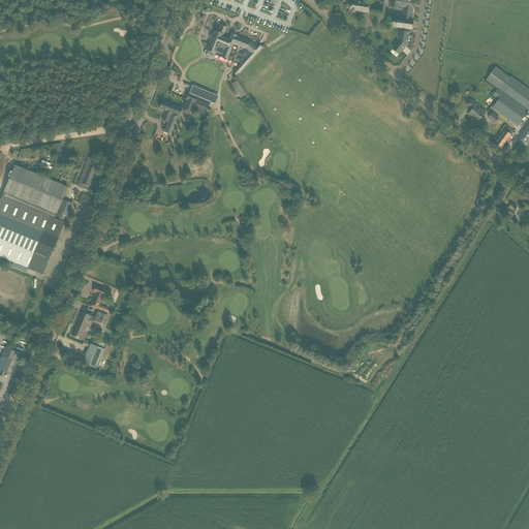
[(351,0),(351,4),(350,9),(351,9),(350,11),(355,12),(356,10),(369,12),(370,7),(370,3),(366,2),(366,1),(365,0),(360,0),(360,1),(354,0),(353,0),(351,0)]
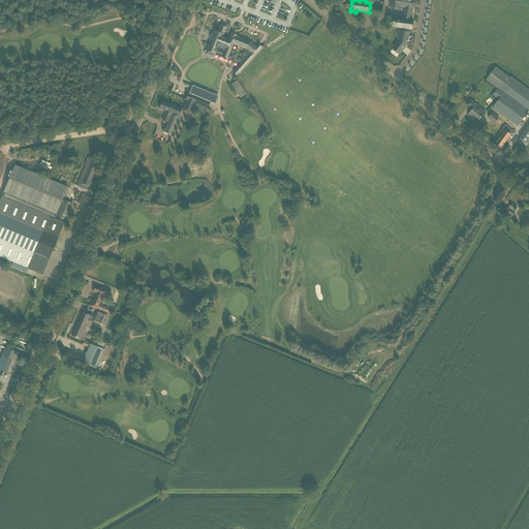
[(391,0),(391,1),(390,5),(400,7),(405,7),(405,11),(411,12),(412,8),(414,9),(415,0),(391,0)]
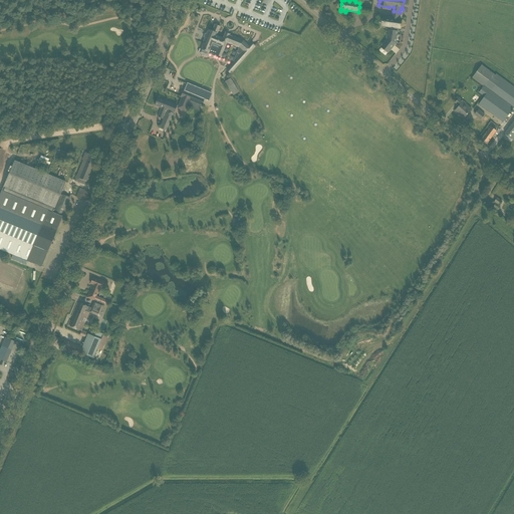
[(388,39),(382,45),(390,51),(396,43),(398,31),(396,30),(397,28),(400,29),(402,19),(399,18),(400,15),(393,14),(393,17),(386,16),(383,26),(391,27),(391,30),(389,39),(388,39)]
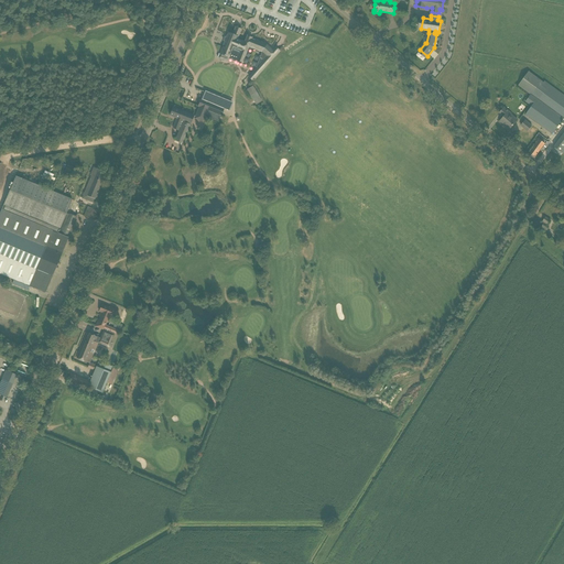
[(220,53),(218,57),(227,62),(229,56),(238,60),(237,61),(241,63),(246,53),(248,46),(262,52),(258,62),(256,67),(248,77),(251,80),(279,50),(275,46),(272,50),(267,44),(255,40),(251,39),(247,36),(246,39),(245,42),(237,39),(238,36),(238,35),(241,30),(236,28),(232,33),(234,33),(234,34),(228,32),(220,53)]
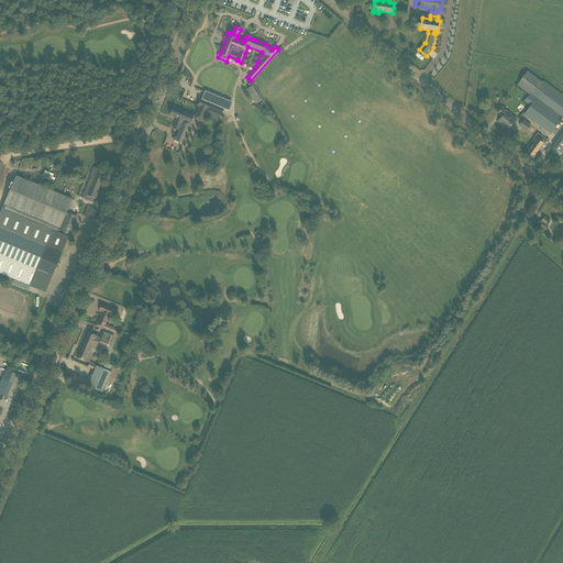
[(562,117),(562,95),(544,80),(543,83),(541,80),(528,72),(517,85),(530,95),(538,100),(560,117),(556,121),(532,103),(525,114),(551,133),(562,117)]
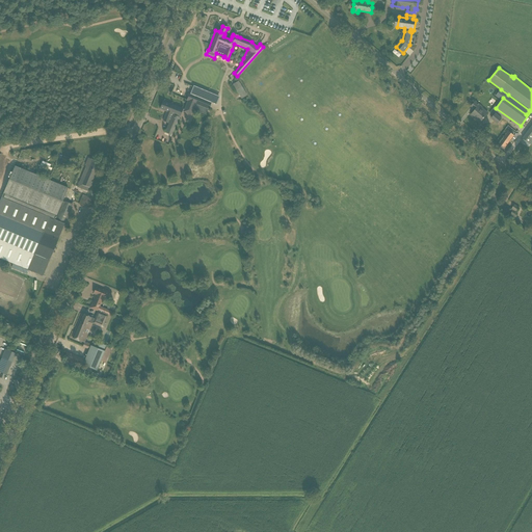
[(233,84),(238,94),(241,99),(244,97),(247,95),(238,81),(233,84)]
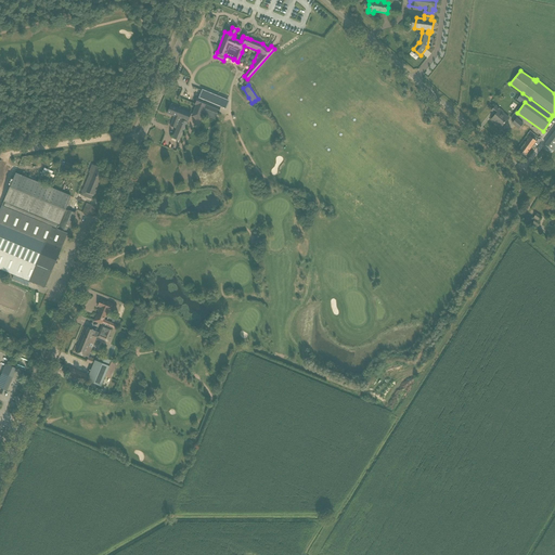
[(196,104),(193,112),(201,114),(204,107),(218,113),(221,105),(197,97),(195,104),(196,104)]
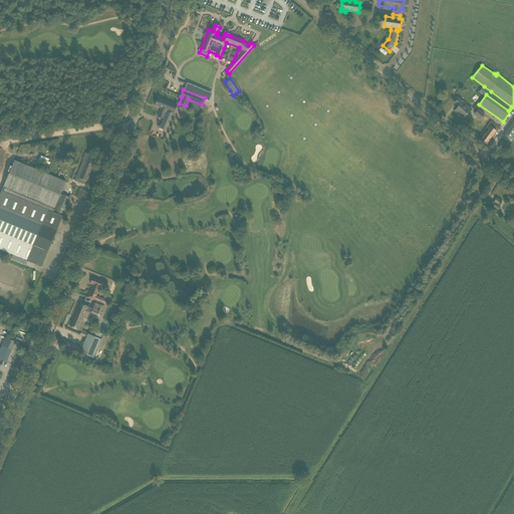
[(158,97),(155,104),(161,107),(158,116),(163,118),(160,127),(166,131),(177,105),(158,97)]
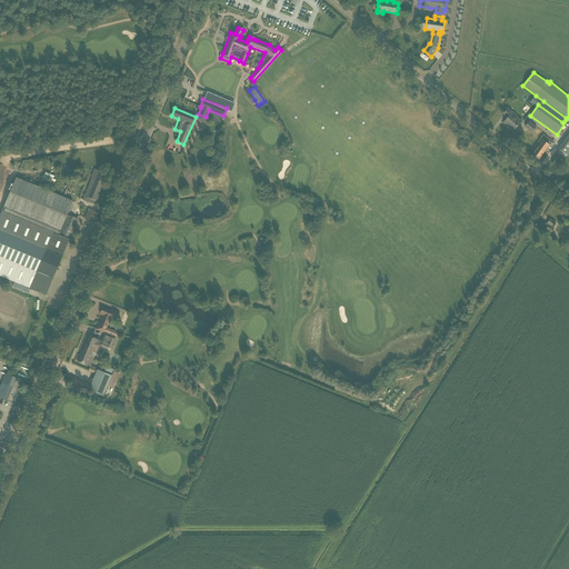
[(508,108),(508,109),(503,113),(508,117),(503,122),(513,131),(521,121),(516,116),(516,115),(508,108)]
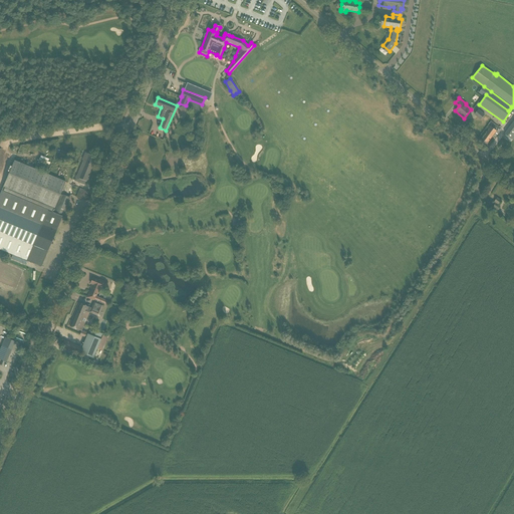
[(485,114),(479,110),(475,114),(481,119),(485,114)]
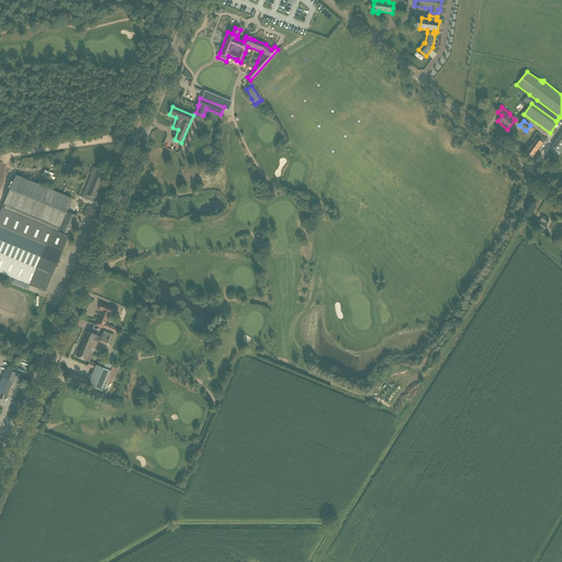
[(561,132),(552,146),(561,153),(561,132)]
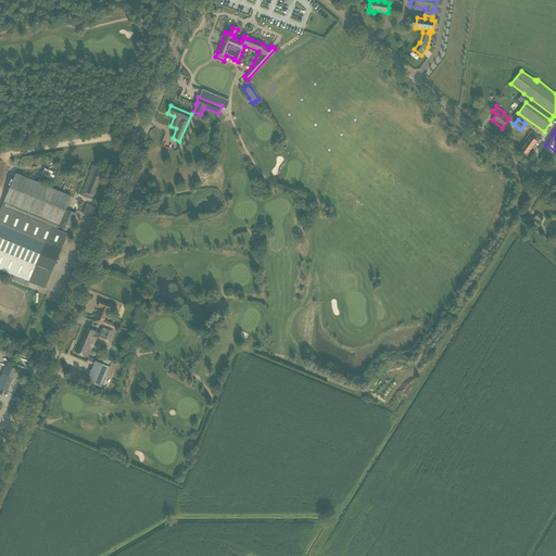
[(531,131),(520,146),(518,149),(517,148),(516,150),(526,156),(540,138),(531,131)]
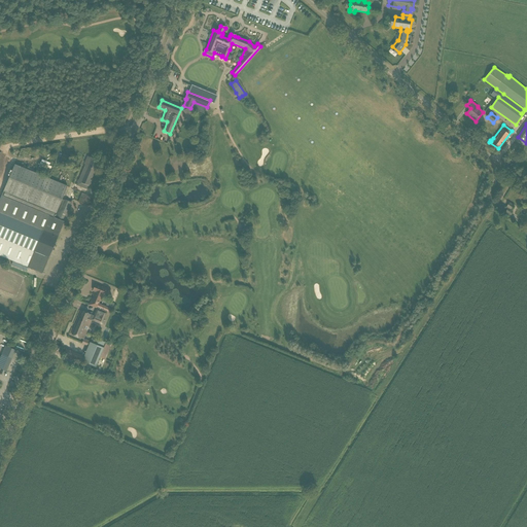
[(526,156),(523,153),(520,157),(517,162),(521,165),(524,161),(526,156)]
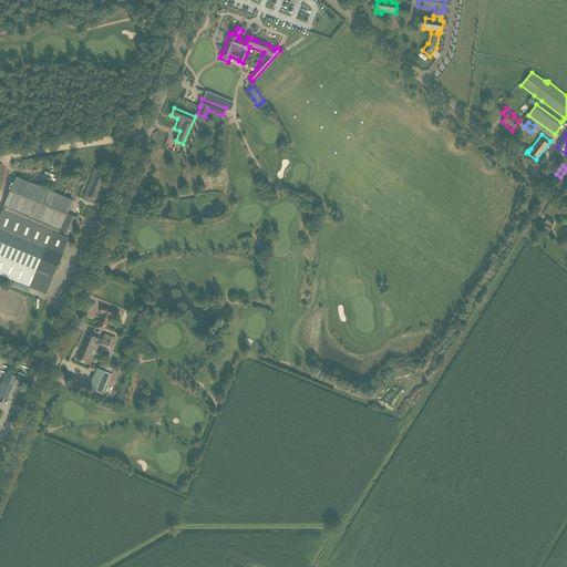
[(83,199),(89,202),(94,204),(105,174),(98,171),(99,169),(94,168),(91,175),(92,176),(83,199)]
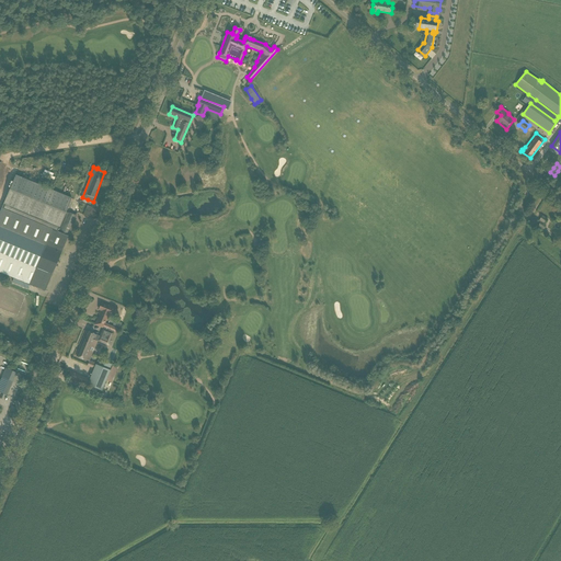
[(43,175),(53,179),(55,173),(45,169),(43,175)]
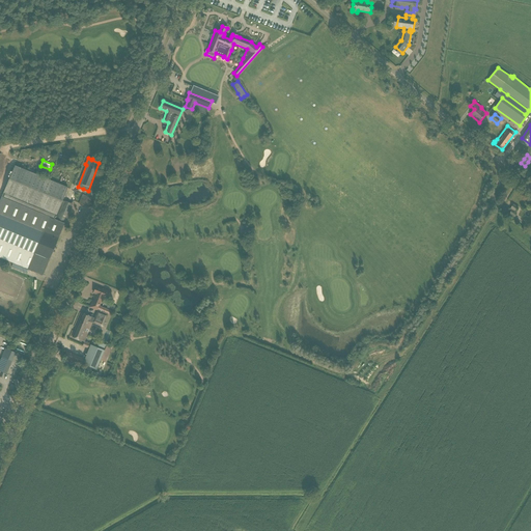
[(73,201),(72,203),(64,201),(62,201),(67,188),(15,166),(0,200),(0,257),(37,273),(43,275),(74,201),(73,201)]
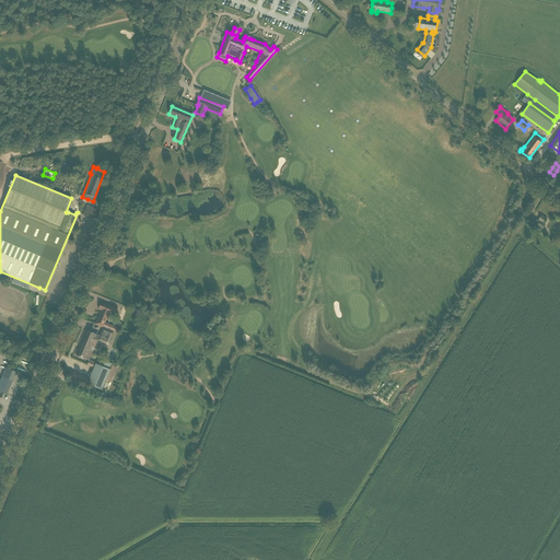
[(88,205),(83,214),(94,219),(98,210),(88,205)]
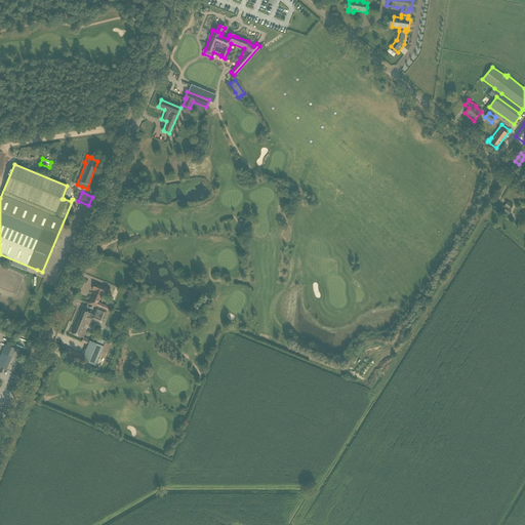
[(508,202),(505,207),(506,208),(503,211),(509,214),(512,211),(510,210),(513,206),(508,202)]
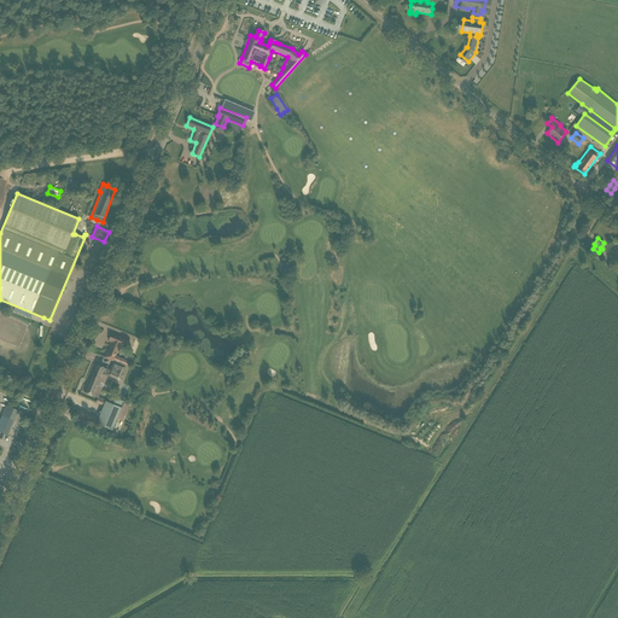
[(126,365),(128,366),(129,362),(116,356),(120,347),(126,348),(126,347),(127,347),(130,339),(121,336),(120,337),(117,336),(111,333),(109,340),(111,342),(109,347),(110,348),(109,350),(108,349),(105,357),(110,360),(114,361),(114,360),(126,365)]
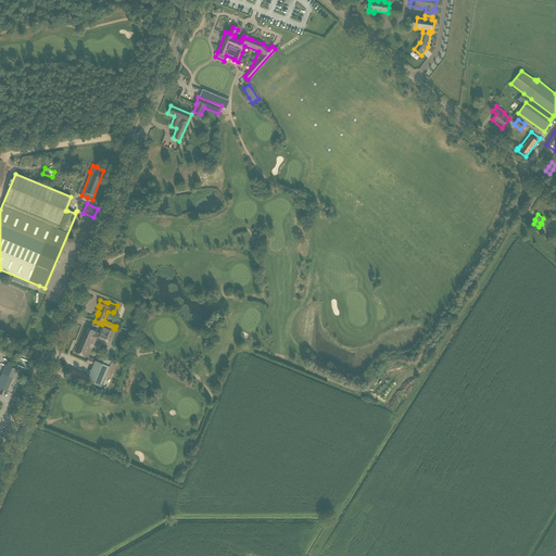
[(86,328),(75,353),(88,358),(96,341),(97,338),(96,338),(96,337),(93,336),(95,331),(91,330),(86,328)]
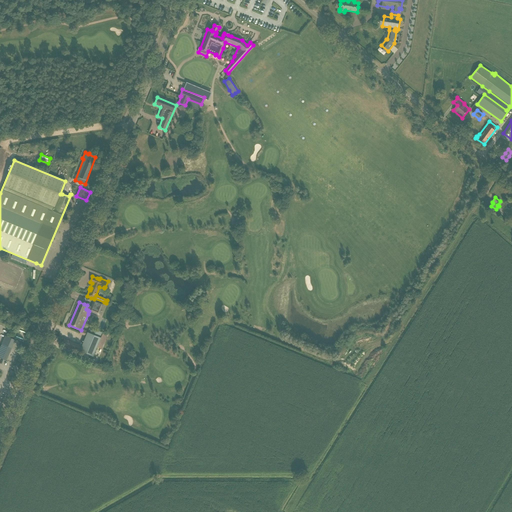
[(86,337),(80,351),(93,356),(97,347),(101,349),(107,336),(103,334),(103,333),(90,328),(88,332),(82,329),(80,334),(86,337)]
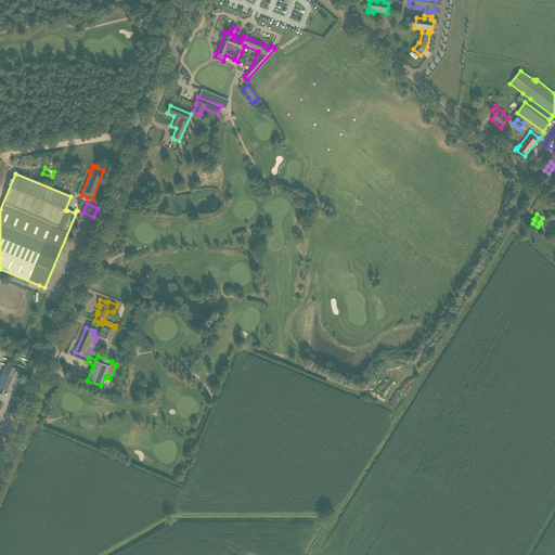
[(5,364),(0,377),(0,387),(7,390),(15,369),(5,364)]
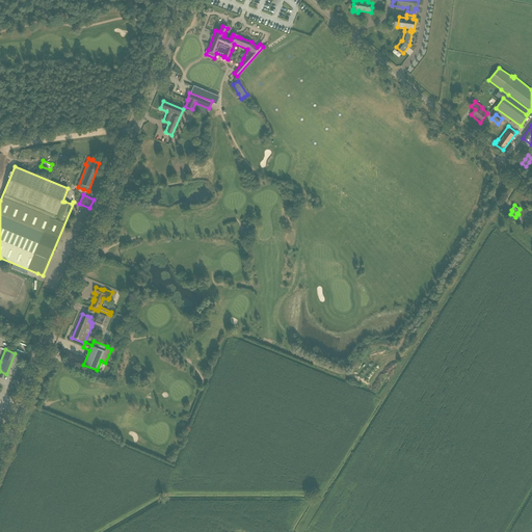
[(81,363),(82,356),(65,352),(63,357),(81,363)]
